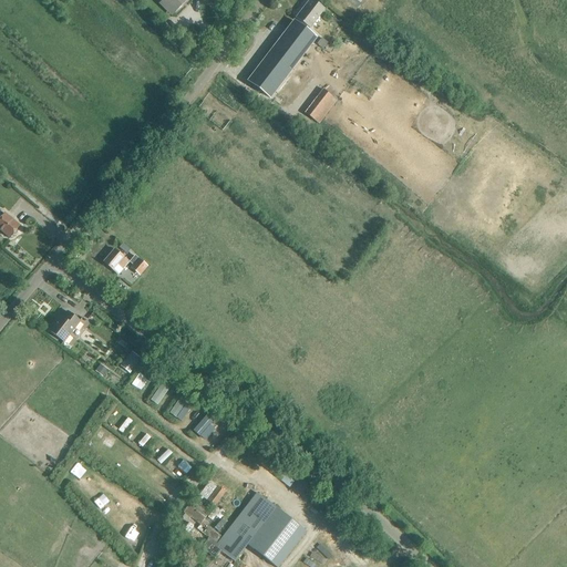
[(173,14),(185,0),(164,0),(161,3),(173,14)]
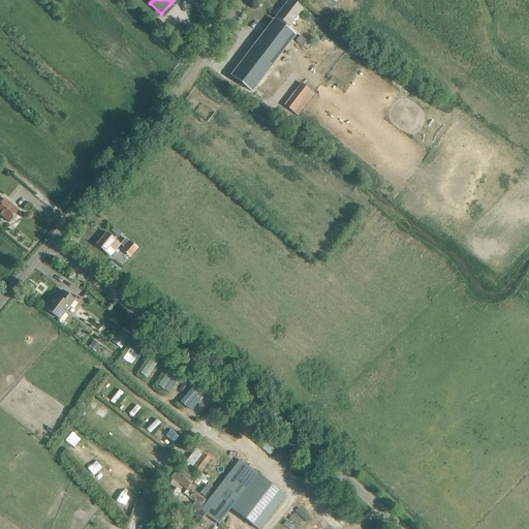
[(289,0),(276,18),(289,28),(303,9),(290,0),(289,0)]
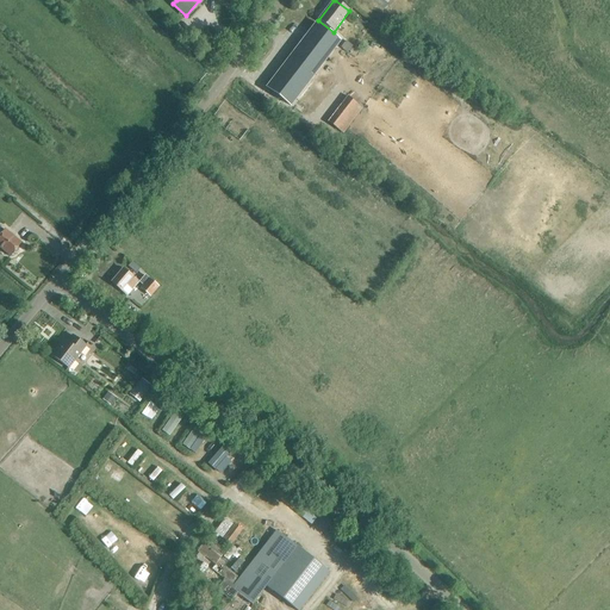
[(291,106),(340,42),(316,23),(267,87),(291,106)]
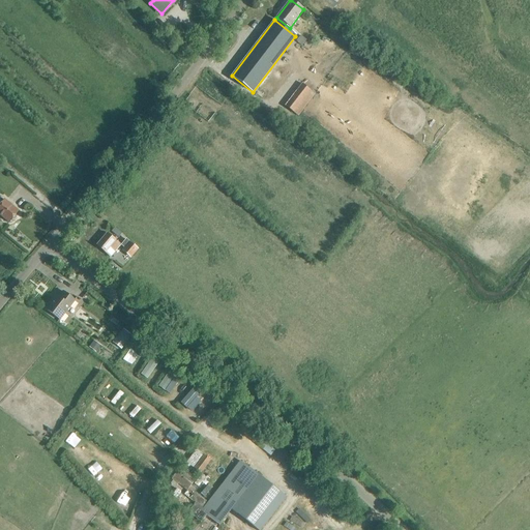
[(285,106),(298,117),(316,94),(301,84),(285,106)]
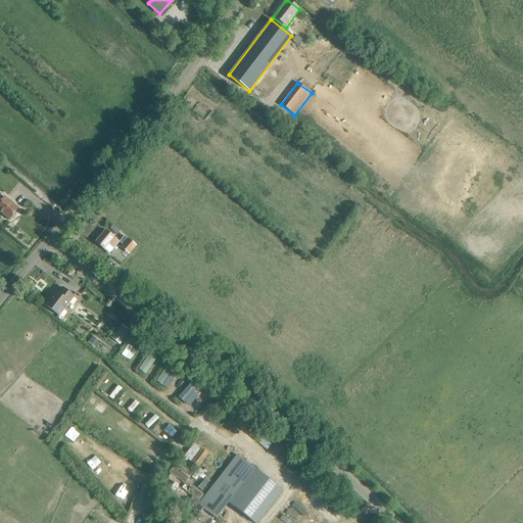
[(4,197),(3,197),(0,194),(0,212),(8,220),(18,208),(4,197)]
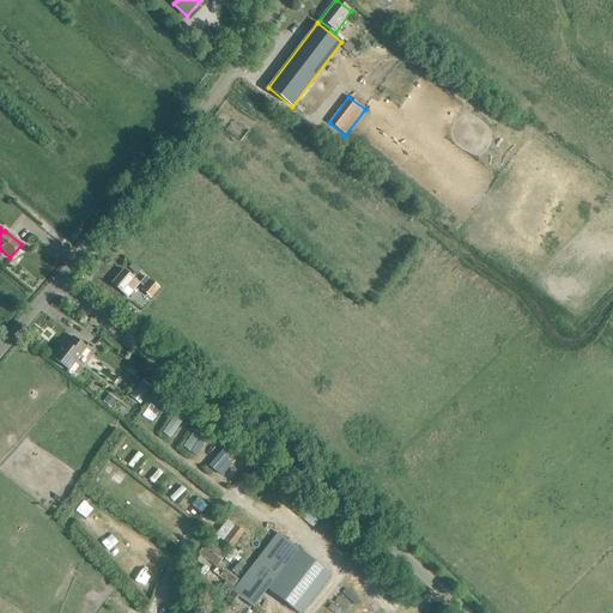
[(127,286),(133,291),(139,284),(123,271),(111,284),(122,292),(127,286)]
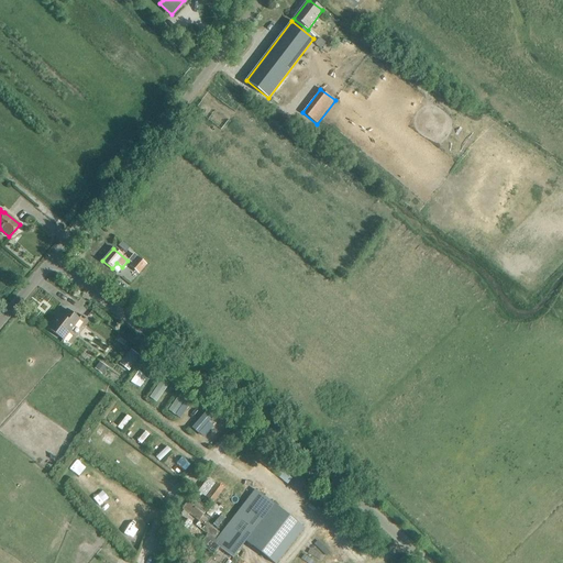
[(130,266),(139,274),(147,265),(134,254),(129,261),(132,264),(130,266)]
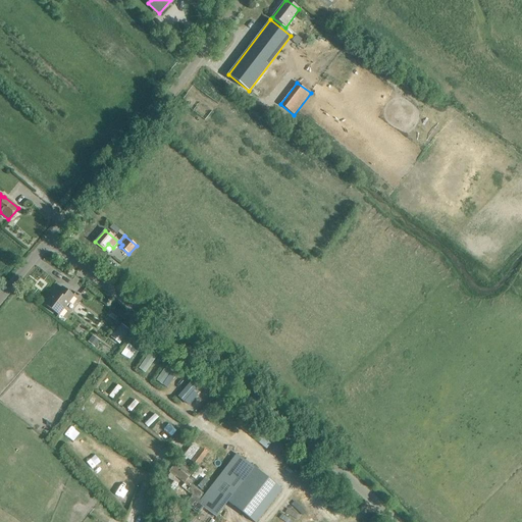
[(58,315),(72,296),(62,288),(58,294),(55,292),(45,305),(58,315)]
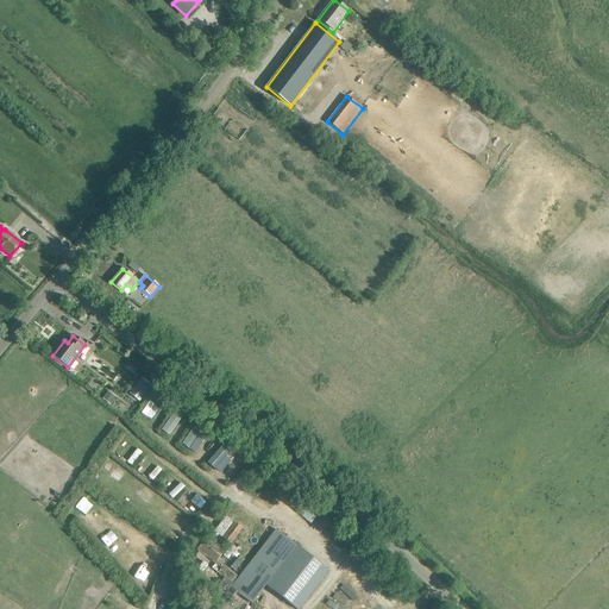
[(130,394),(139,401),(151,387),(142,378),(130,394)]
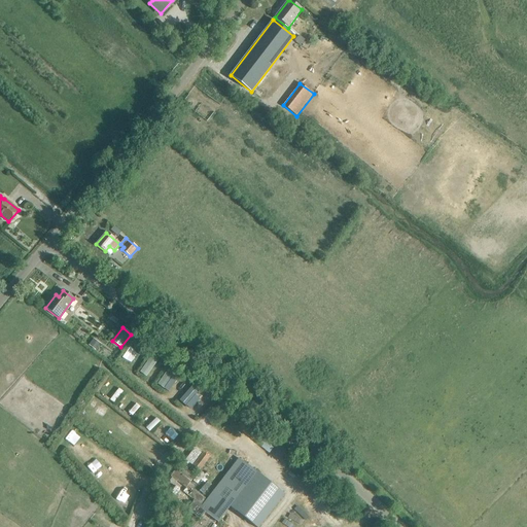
[(234,427),(270,454),(278,444),(242,417),(234,427)]
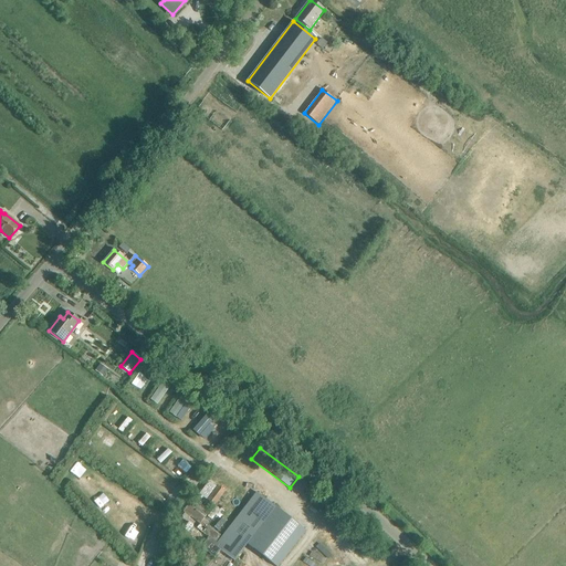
[(199,493),(202,496),(211,485),(207,482),(199,493)]
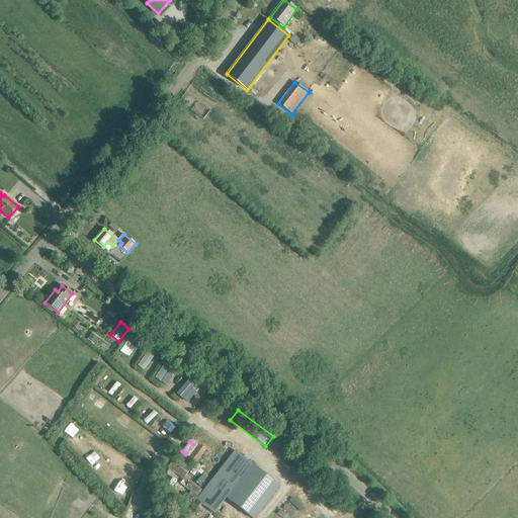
[(202,455),(205,457),(208,453),(198,445),(189,457),(196,463),(202,455)]
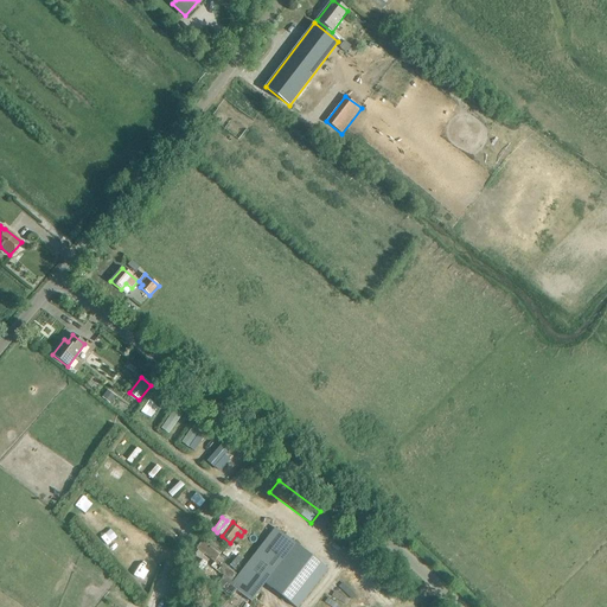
[(216,563),(215,562),(211,567),(219,573),(211,583),(230,599),(237,590),(251,602),(266,585),(294,606),(298,606),(327,570),(276,530),(240,576),(222,563),(224,561),(219,557),(216,563)]
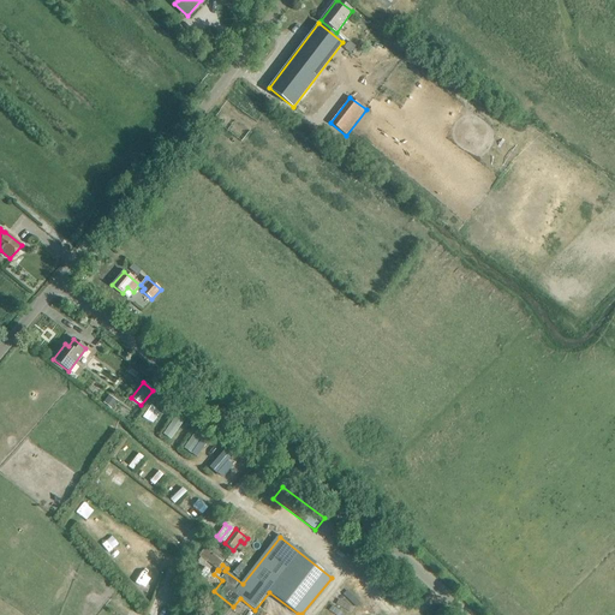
[(219,571),(222,565),(227,557),(225,556),(228,551),(218,543),(214,548),(209,543),(199,556),(218,569),(219,571)]
